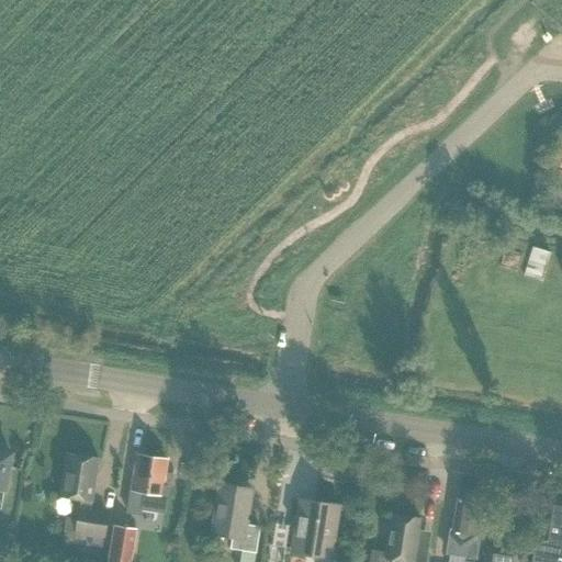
[(549,208),(561,208),(561,188),(550,187),(549,208)]
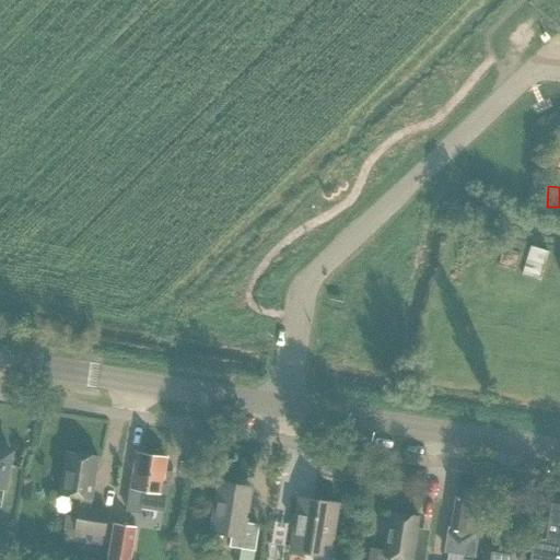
[(532,243),(523,272),(539,277),(548,247),(532,243)]
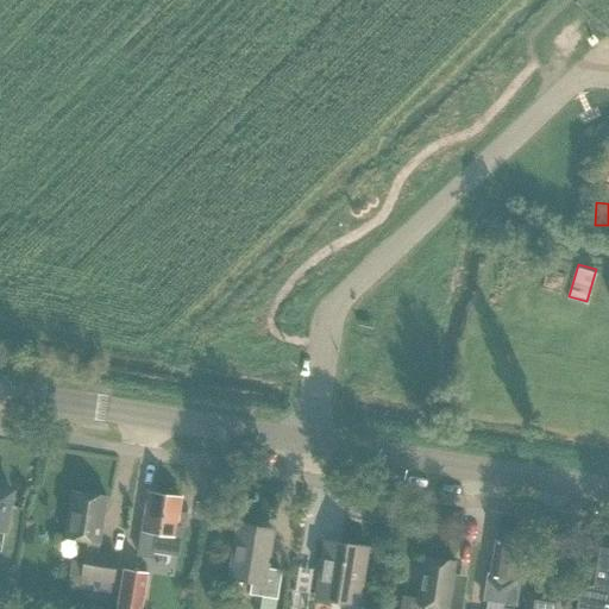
[(0,528),(5,529),(12,491),(0,489),(0,528)]
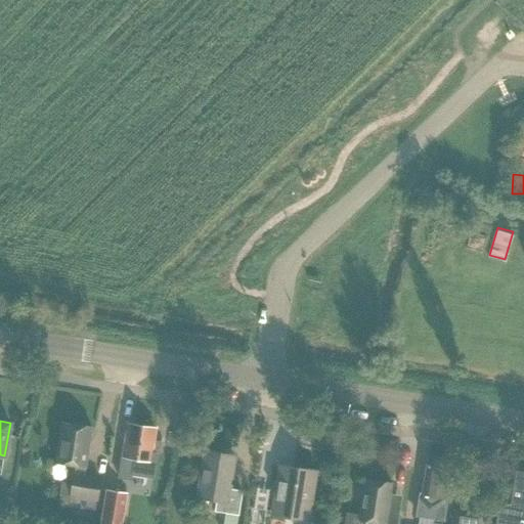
[(85,467),(91,427),(61,422),(54,462),(75,465),(74,474),(73,473),(72,483),(62,481),(60,494),(70,495),(69,506),(95,510),(100,478),(84,475),(85,467)]
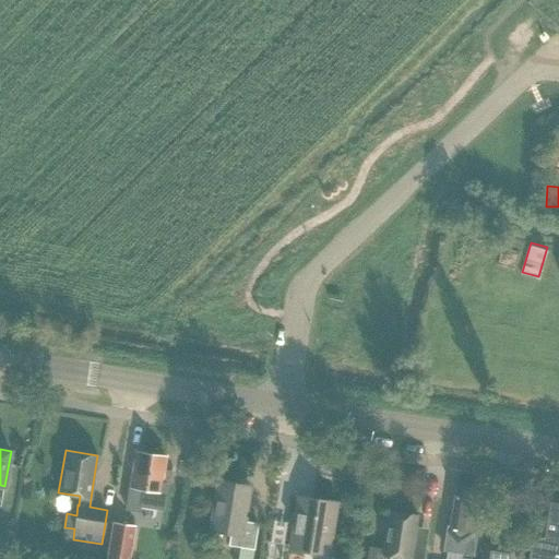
[(161,482),(165,456),(138,452),(134,470),(132,468),(126,509),(141,511),(142,507),(164,509),(169,483),(161,482)]
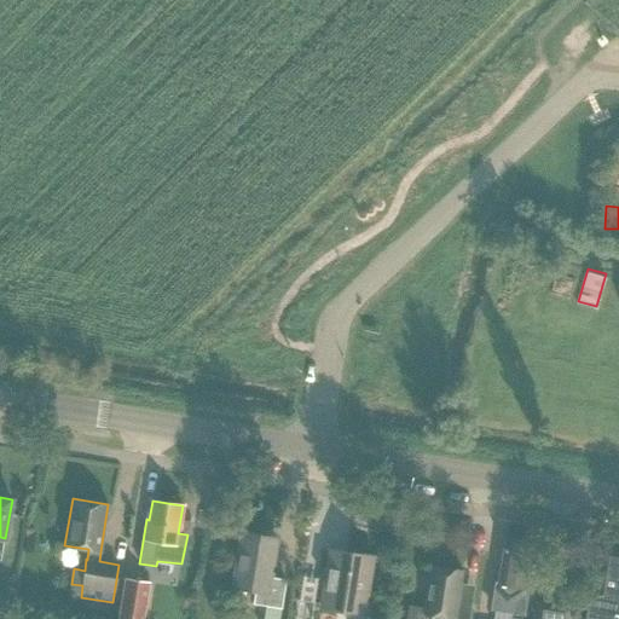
[(278,618),(281,605),(285,577),(271,574),(277,539),(241,533),(232,580),(255,584),(253,601),(266,602),(264,618),(278,618)]
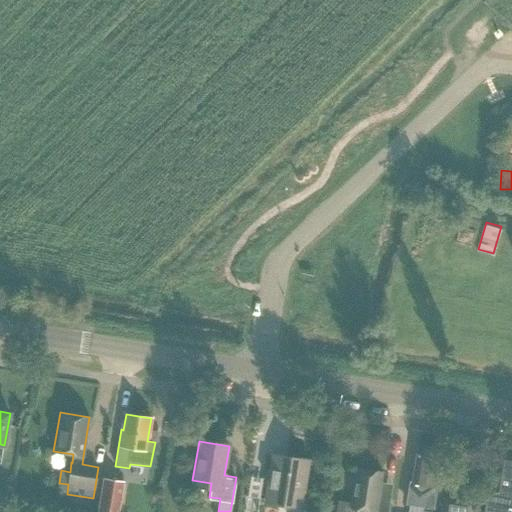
[(433,508),(440,472),(436,469),(439,448),(418,445),(412,482),(409,482),(405,505),(433,508)]
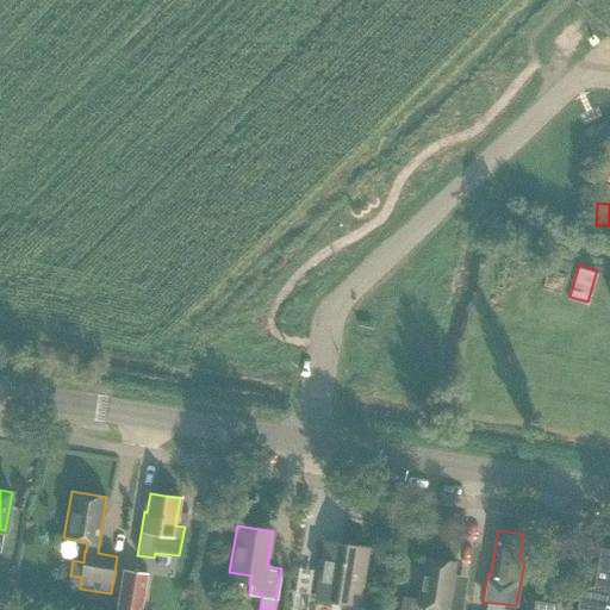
[(359,603),(367,547),(325,540),(316,597),(359,603)]
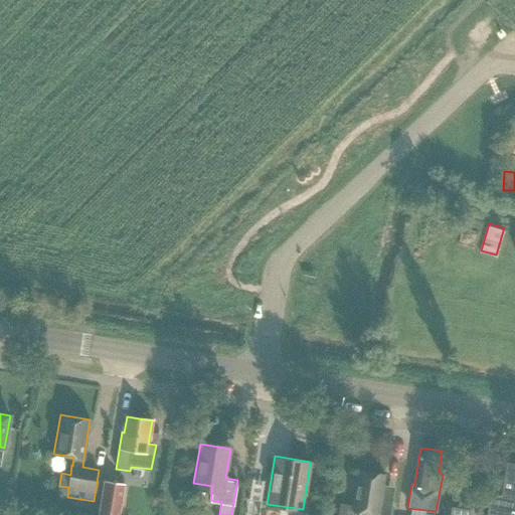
[(504,462),(500,462),(495,494),(490,493),(486,514),(513,514),(514,513),(514,458),(508,458),(504,462)]
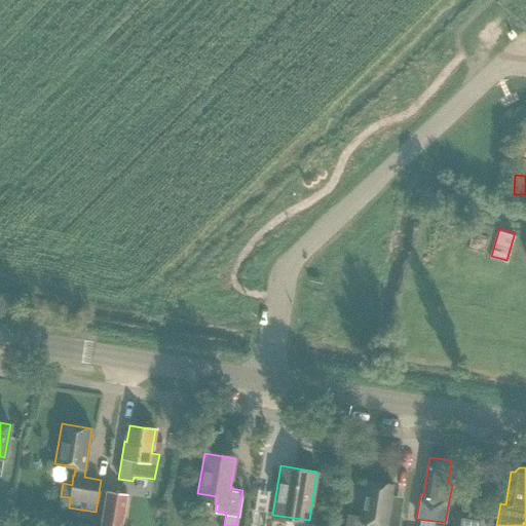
[(399,525),(400,517),(387,516),(392,484),(366,480),(360,521),(378,524),(377,525),(399,525)]
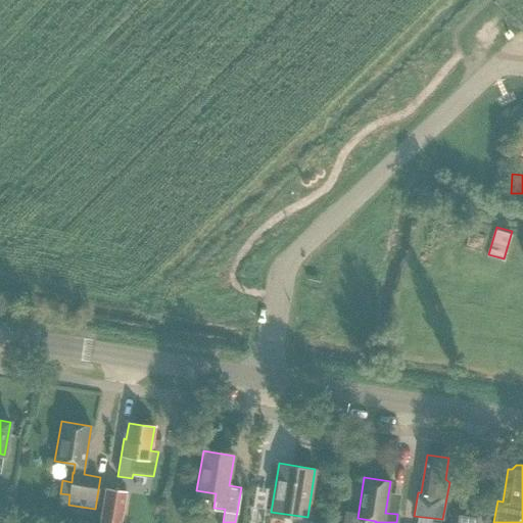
[(122,522),(128,490),(105,486),(99,522),(122,522)]
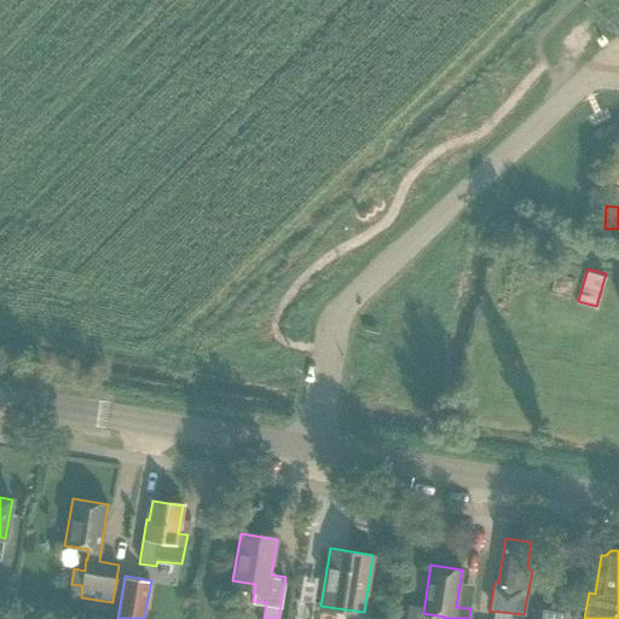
[(385,594),(387,578),(376,577),(374,593),(385,594)]
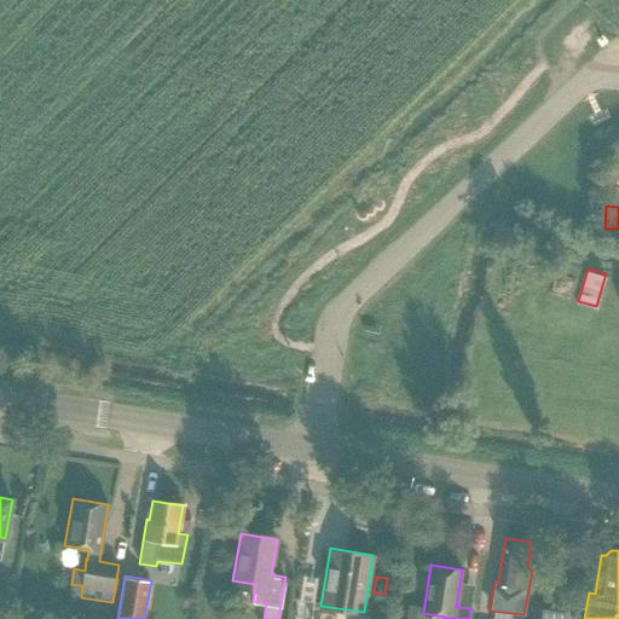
[(536,600),(531,618),(568,618),(571,607),(536,600)]
